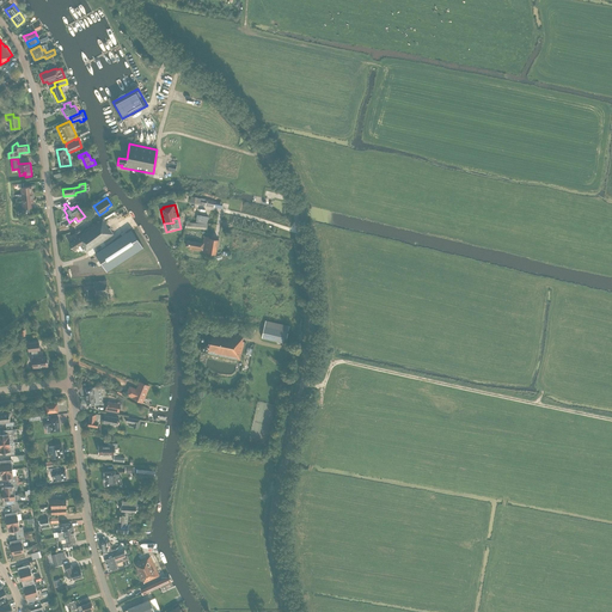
[(84,249),(86,251),(114,234),(109,228),(108,228),(106,225),(103,219),(78,236),(77,232),(72,236),(75,240),(69,244),(73,250),(79,246),(81,250),(84,249)]
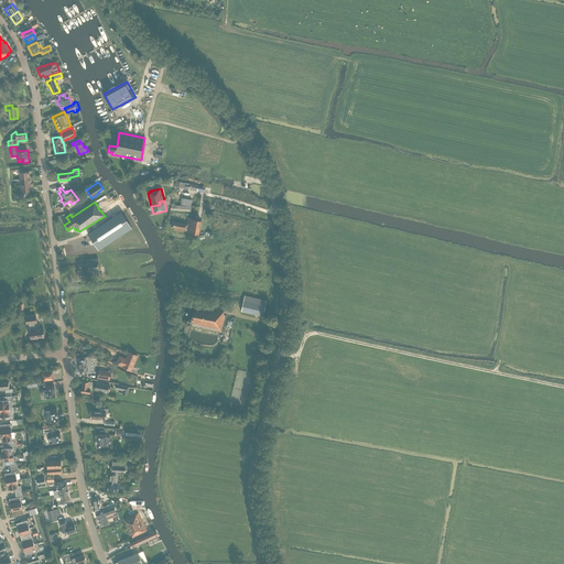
[(121,212),(88,234),(99,250),(132,228),(121,212)]
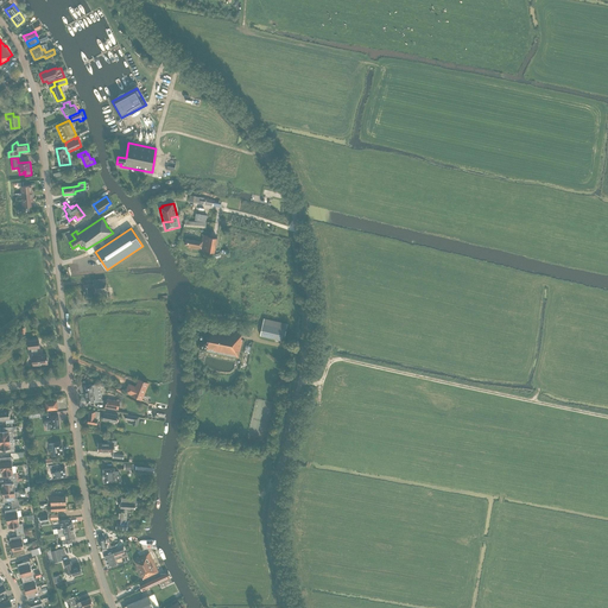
[(188,247),(214,252),(217,238),(203,235),(202,241),(185,239),(185,245),(189,245),(188,247)]
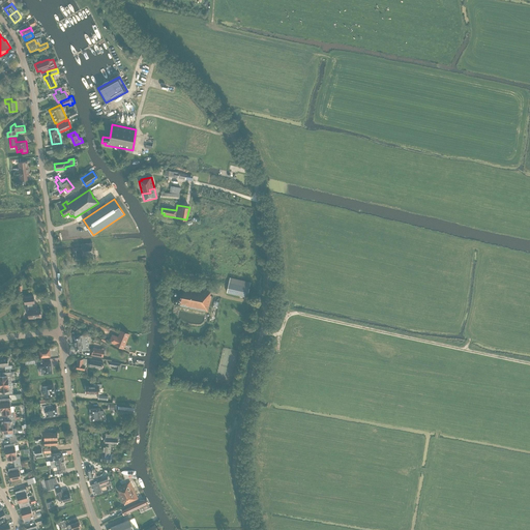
[(82,256),(83,259),(94,258),(92,242),(81,243),(82,247),(72,248),(74,260),(82,259),(82,257),(81,257),(81,256),(82,256)]
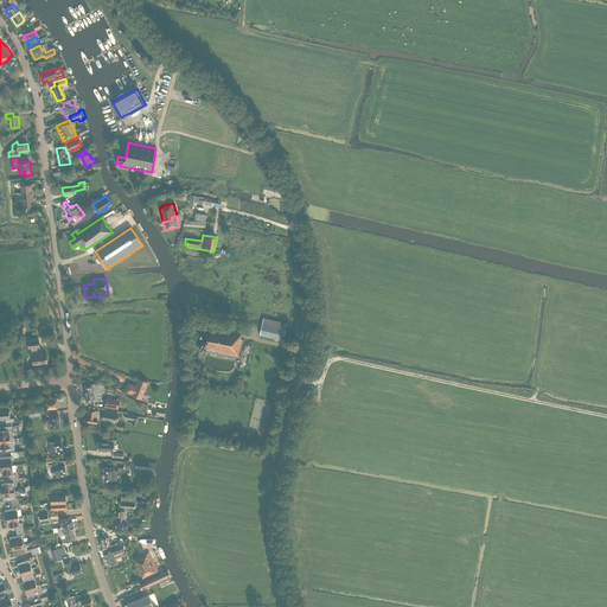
[(287,323),(263,318),(260,334),(283,340),(287,323)]
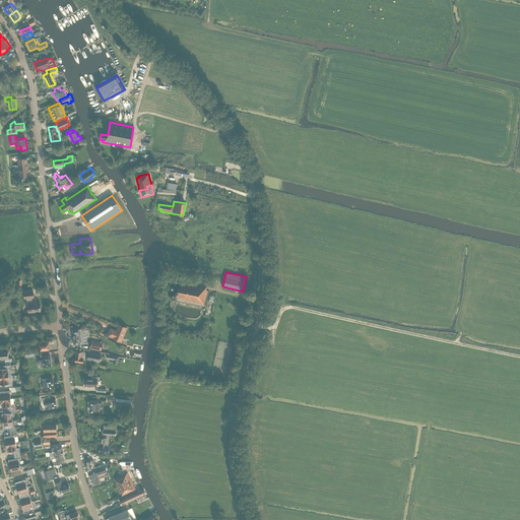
[(170,299),(171,299),(204,306),(207,290),(206,289),(207,284),(185,280),(185,281),(174,279),(170,299)]
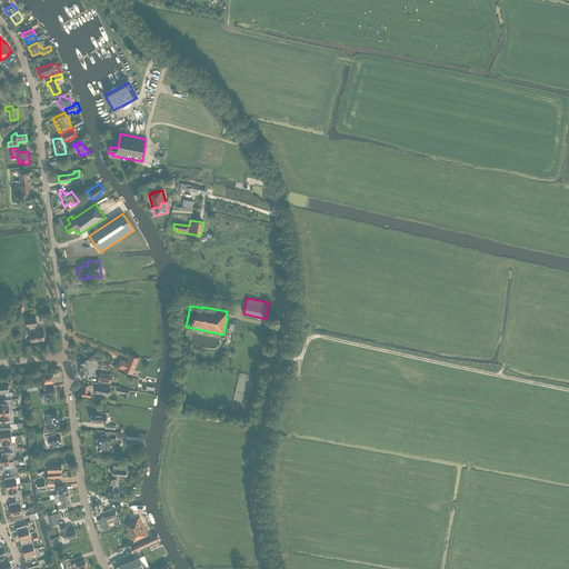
[(31,342),(45,340),(43,331),(36,332),(35,326),(37,326),(37,318),(26,320),(27,327),(30,326),(30,332),(30,333),(31,342)]
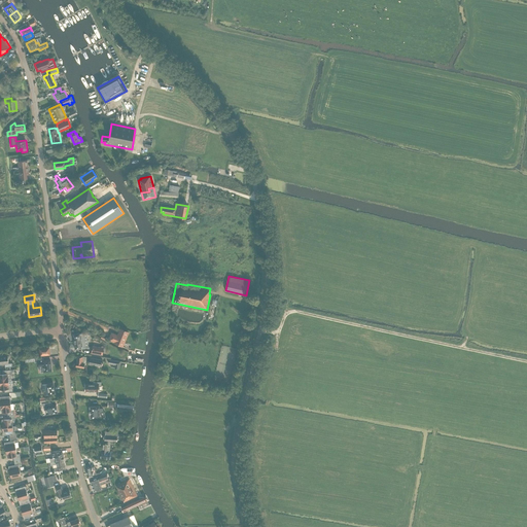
[(117,336),(111,334),(108,340),(123,346),(126,340),(129,332),(120,329),(117,336)]
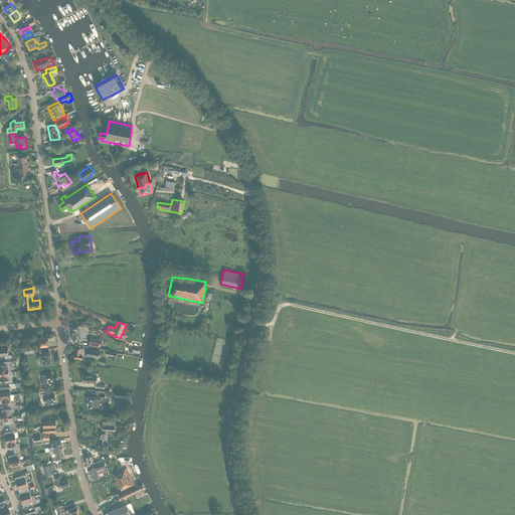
[(73,341),(79,340),(83,340),(81,326),(77,326),(71,327),(73,341)]
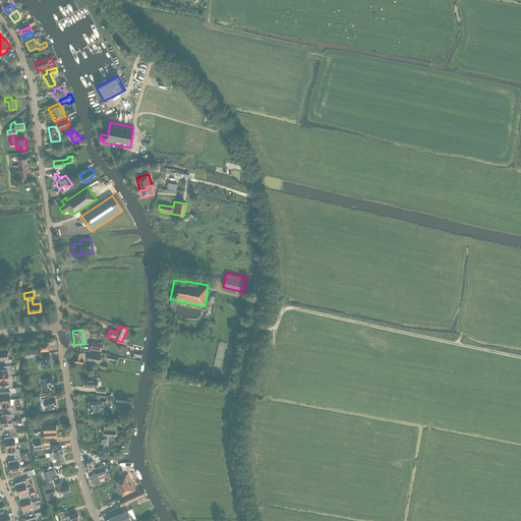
[(90,349),(101,351),(103,344),(92,342),(90,349)]
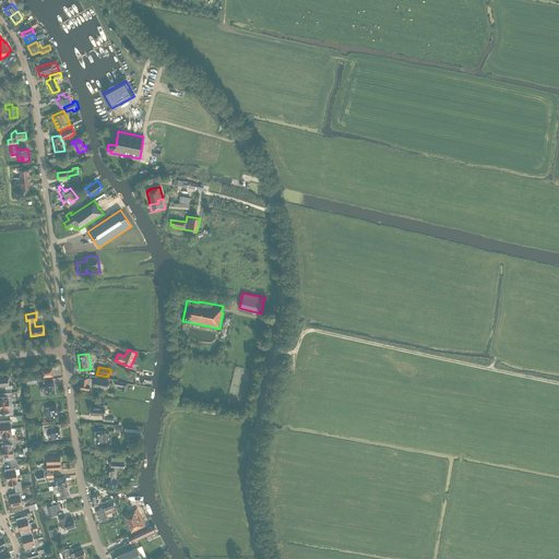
[(9,385),(8,377),(0,378),(0,375),(0,373),(0,385),(6,385),(6,390),(13,389),(12,385),(9,385)]
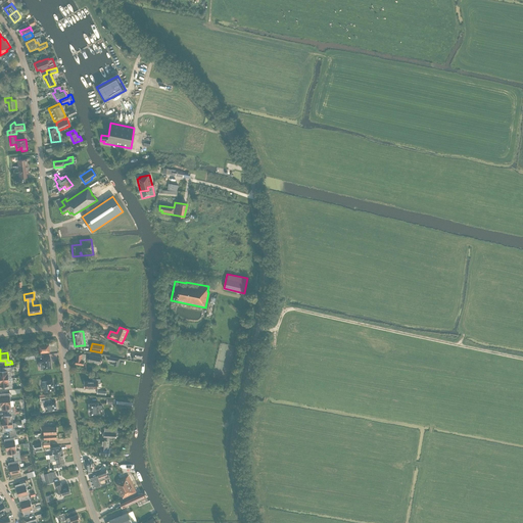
[(84,361),(85,354),(83,353),(77,352),(76,360),(76,364),(83,365),(84,361)]
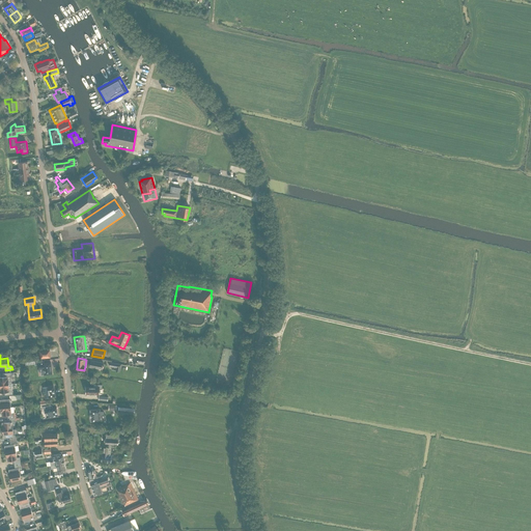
[(44,360),(35,361),(35,365),(37,364),(37,368),(40,368),(40,375),(44,374),(52,374),(51,362),(44,363),(44,360)]
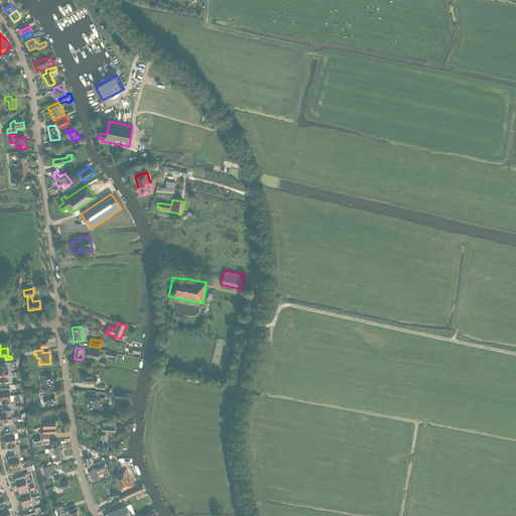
[(87,357),(99,359),(100,353),(89,350),(87,357)]
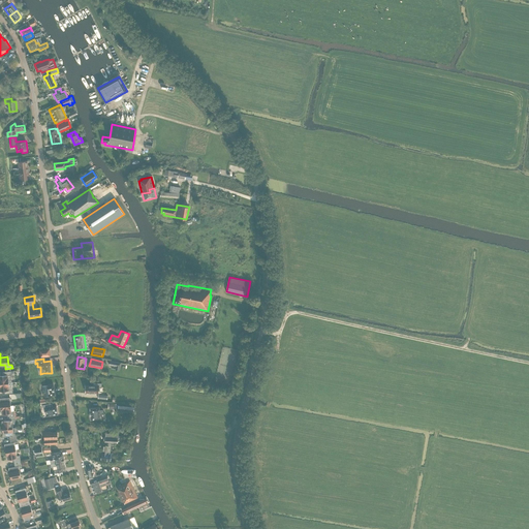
[(120,363),(110,361),(109,365),(116,366),(115,370),(119,370),(120,363)]
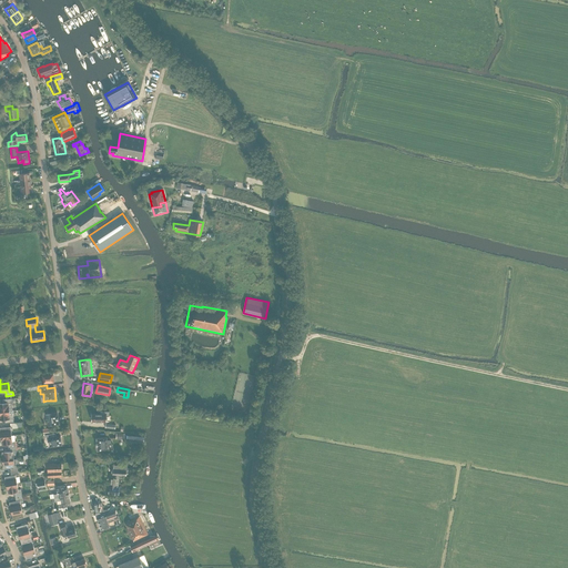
[(3,403),(0,403),(0,412),(9,411),(11,411),(12,411),(11,398),(10,398),(2,399),(3,403)]
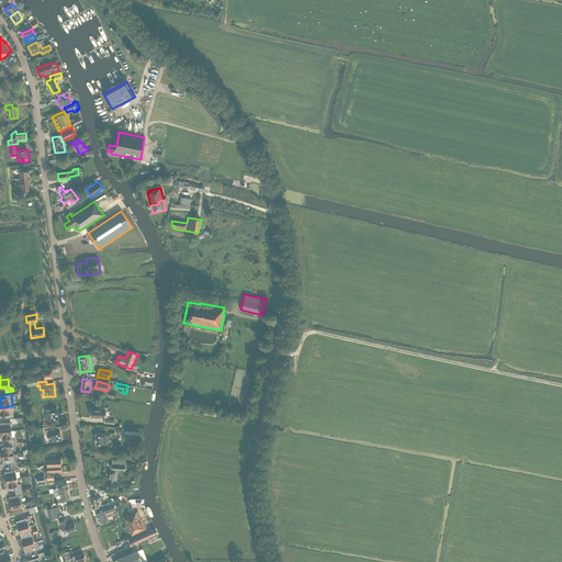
[(9,406),(0,407),(0,415),(6,415),(6,418),(12,417),(11,406),(9,406)]
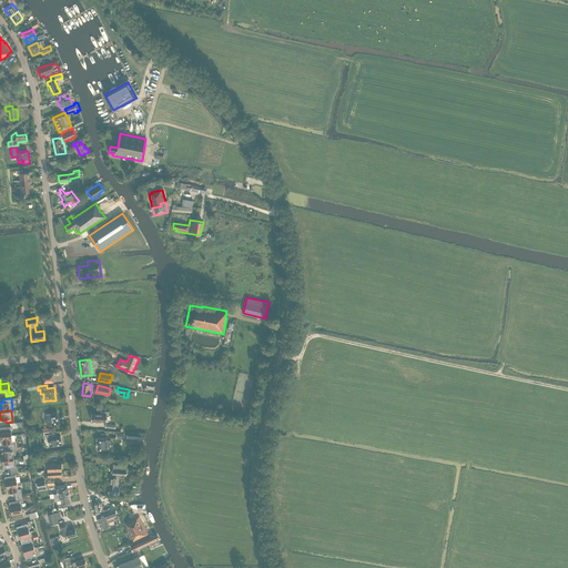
[(107,416),(109,416),(109,412),(100,412),(100,414),(92,414),(92,422),(107,422),(107,416)]
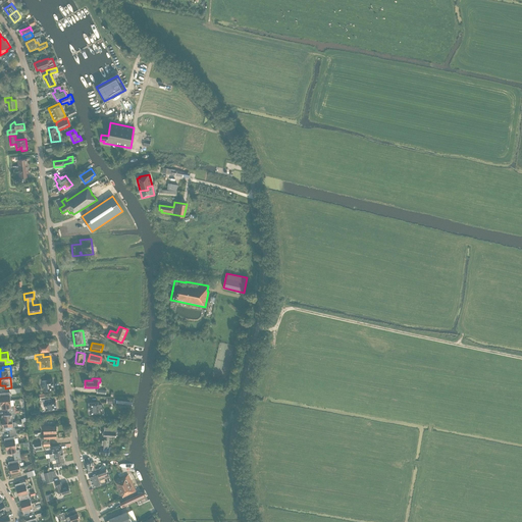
[(48,390),(54,389),(53,379),(47,380),(42,380),(43,387),(45,386),(45,392),(48,390)]
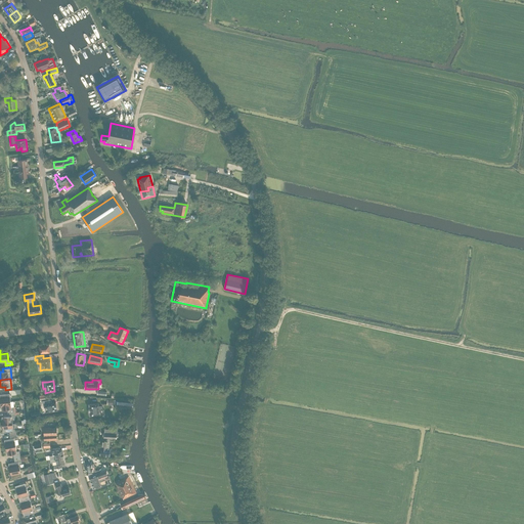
[(0,394),(0,398),(0,402),(10,401),(10,394),(0,394)]
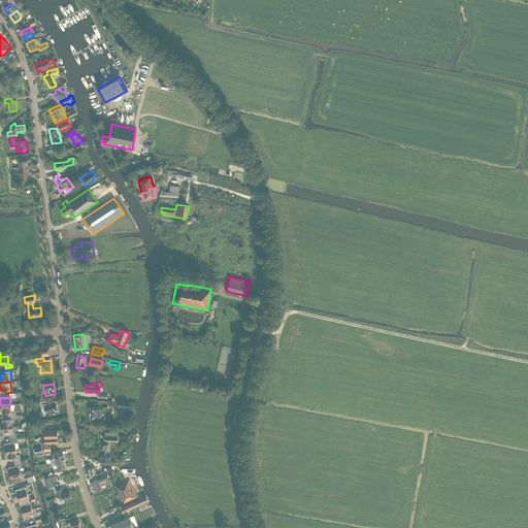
[(45,404),(42,404),(43,407),(45,407),(46,416),(52,415),(58,414),(56,405),(53,406),(52,403),(45,404)]
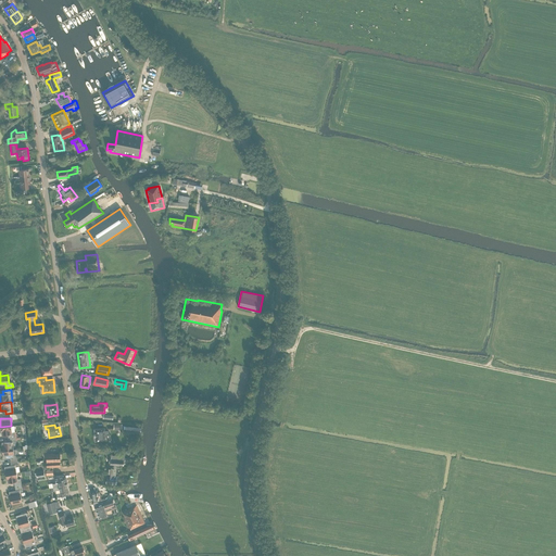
[(14,432),(12,432),(11,426),(0,427),(1,436),(8,434),(9,438),(15,438),(14,432)]
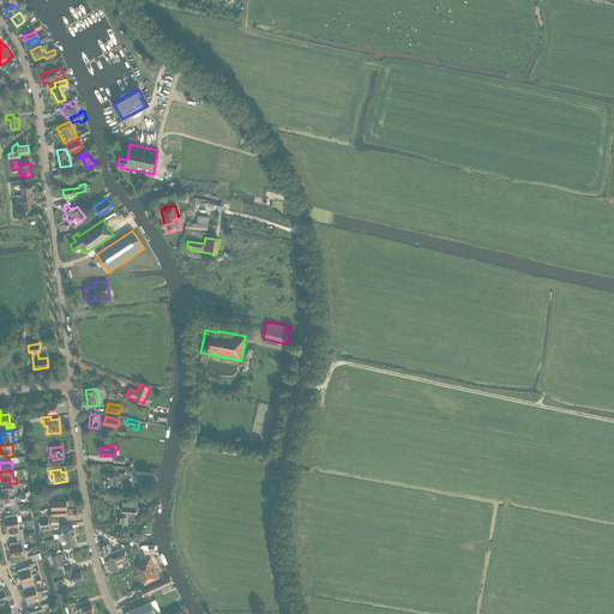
[(106,487),(116,486),(116,481),(120,481),(119,476),(115,476),(115,473),(104,474),(106,487)]
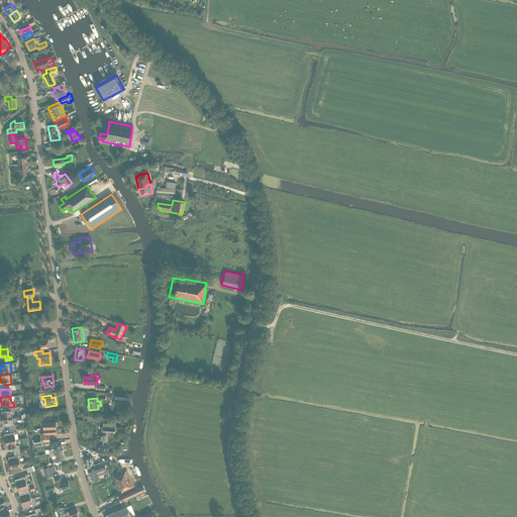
[(12,413),(14,412),(14,407),(8,407),(8,411),(2,411),(2,419),(12,418),(12,413)]
